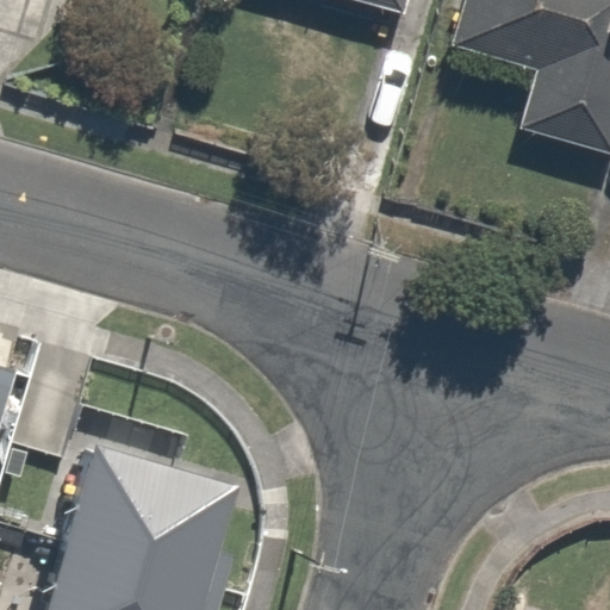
[(362,0),(406,12),(409,0),(362,0)]
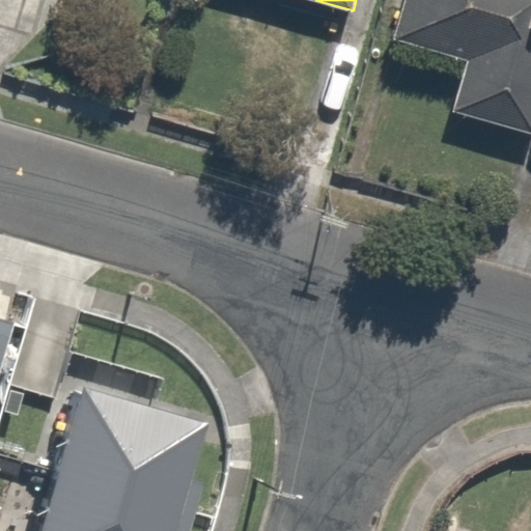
[(530,0),(408,0),(398,37),(466,57),(450,113),(530,135),(530,0)]
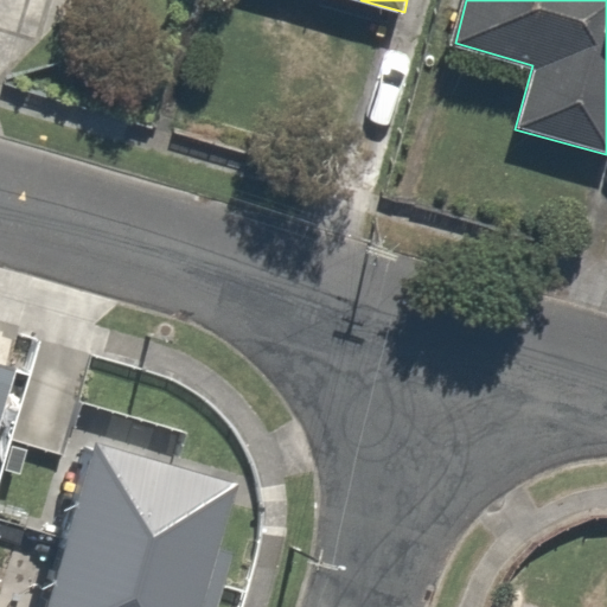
[(0,422),(16,371),(0,366),(0,422)]
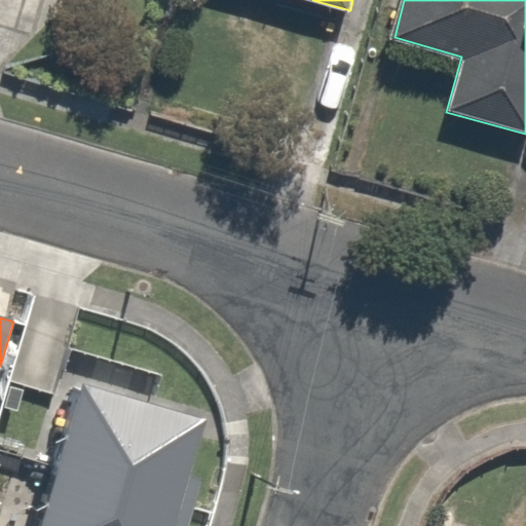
[(207,419),(82,383),(58,468),(195,508),(203,479),(190,476),(207,419)]
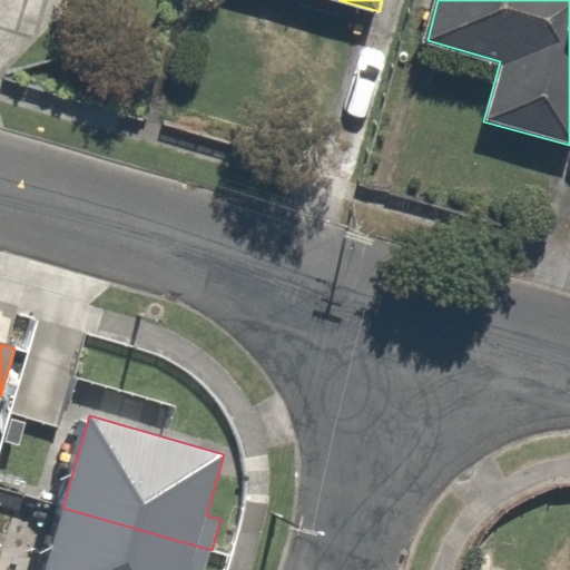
[(205,569),(212,550),(62,508),(45,569),(205,569)]
